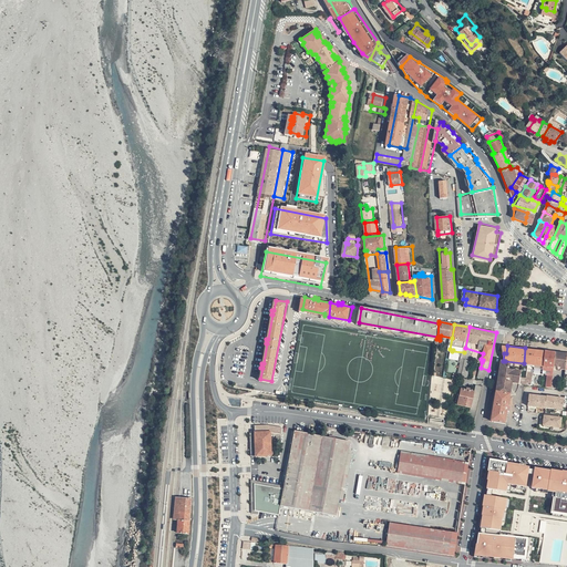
[(459,374),(459,375),(468,378),(473,357),(477,358),(481,359),(483,353),(465,348),(464,352),(459,374)]
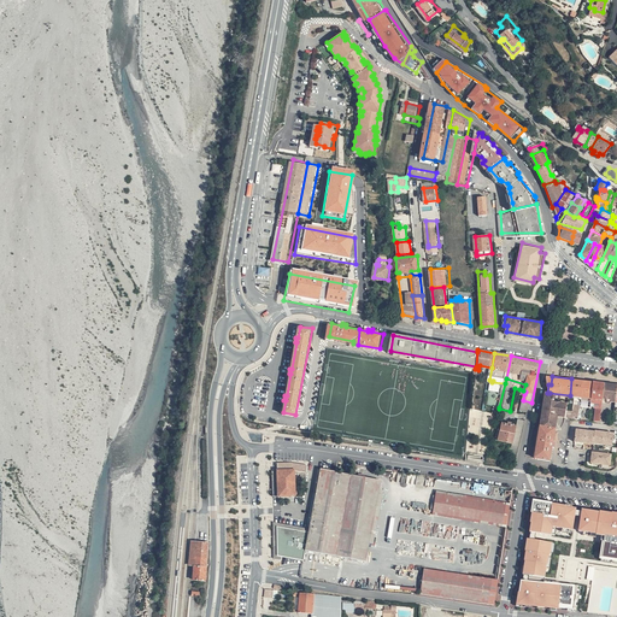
[(571,378),(570,395),(568,417),(569,417),(569,415),(576,416),(576,418),(579,418),(581,405),(582,395),(585,380),(571,378)]
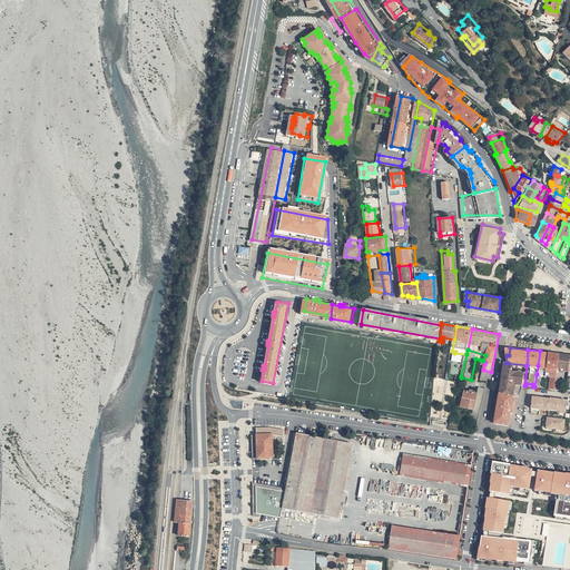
[(538,365),(537,374),(547,375),(548,352),(543,352),(542,366),(538,365)]
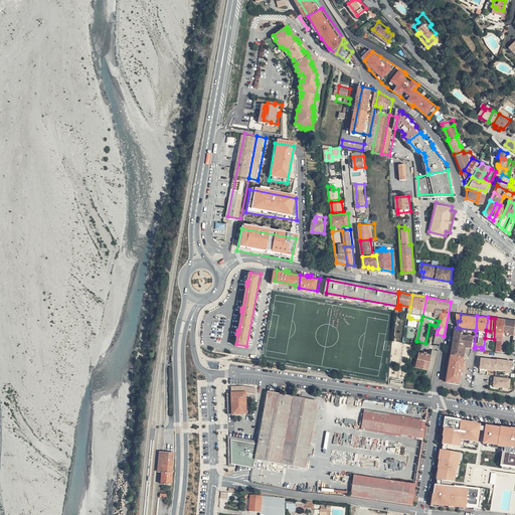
[(505,319),(495,318),(494,339),(493,350),(502,351),(503,342),(504,331),(505,319)]
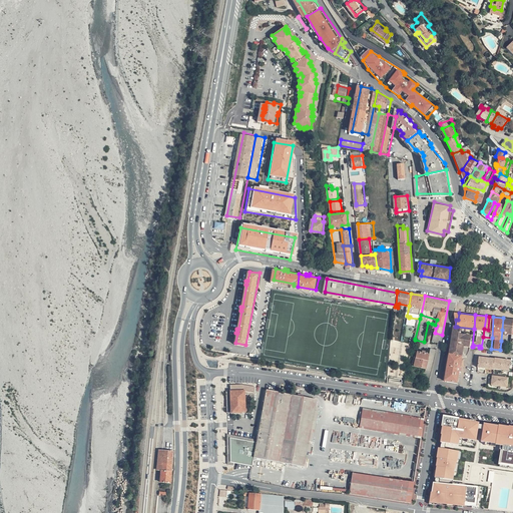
[(512,331),(512,320),(512,319),(503,318),(502,330),(509,331),(512,331)]
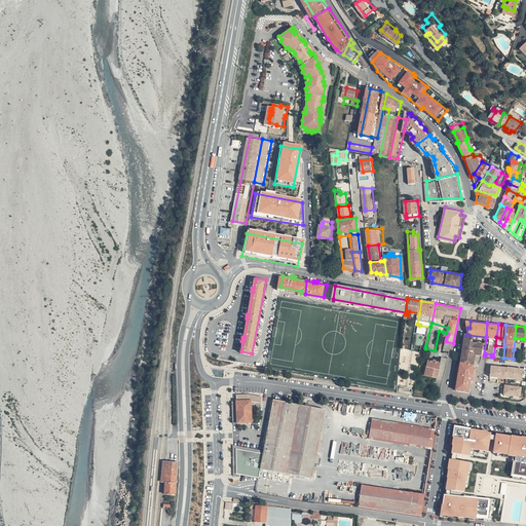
[(484,355),(486,337),(468,335),(466,335),(461,364),(475,366),(476,354),(484,355)]
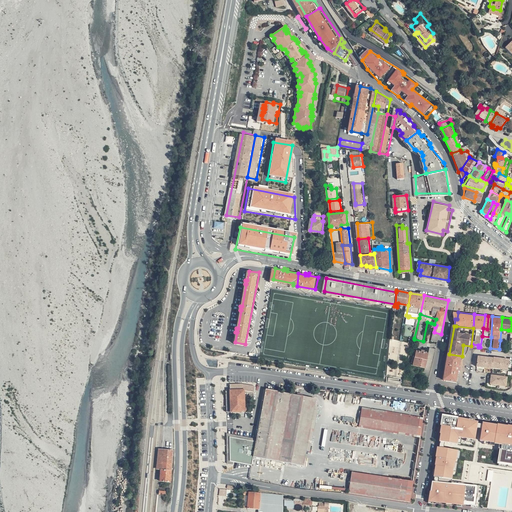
[(425,378),(431,379),(437,350),(431,349),(430,353),(418,351),(414,366),(427,368),(429,368),(428,371),(426,371),(425,378)]
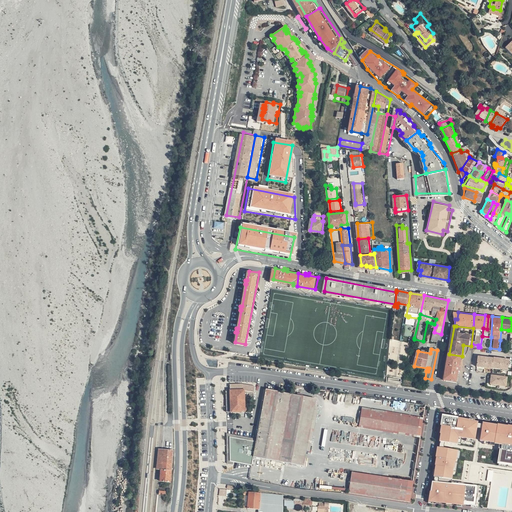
[(462,356),(449,354),(446,380),(458,382),(460,371),(461,371),(462,367),(460,367),(462,356)]
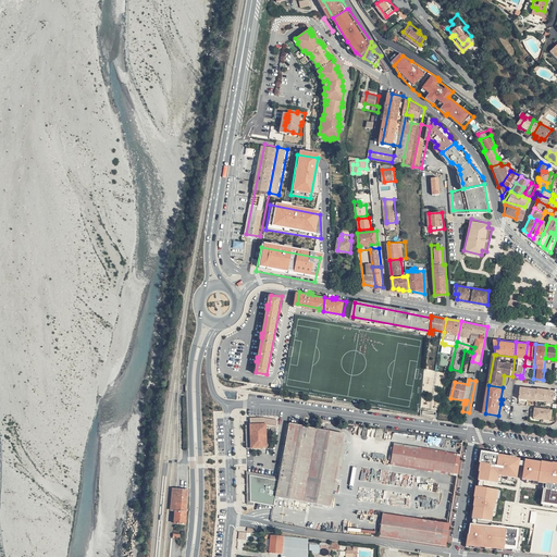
[(529,398),(530,387),(521,386),(519,397),(529,398)]
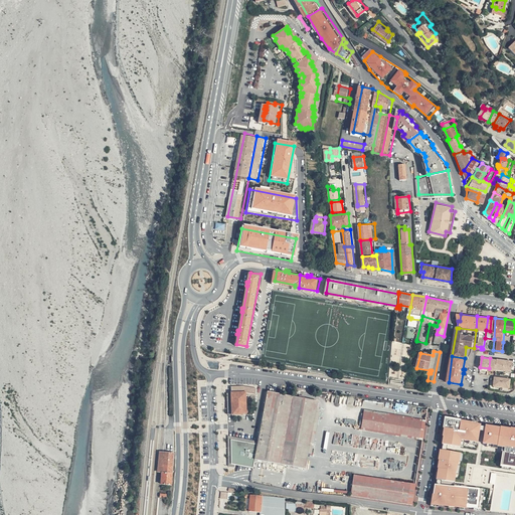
[(496,368),(498,359),(490,358),(489,368),(496,369),(496,368)]
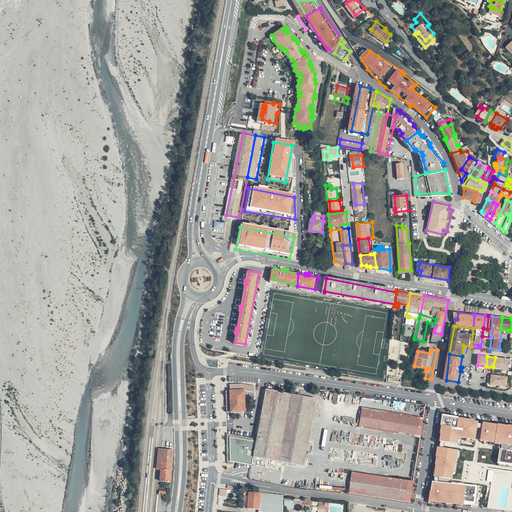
[(501,367),(503,357),(495,356),(495,357),(493,366),(501,367)]
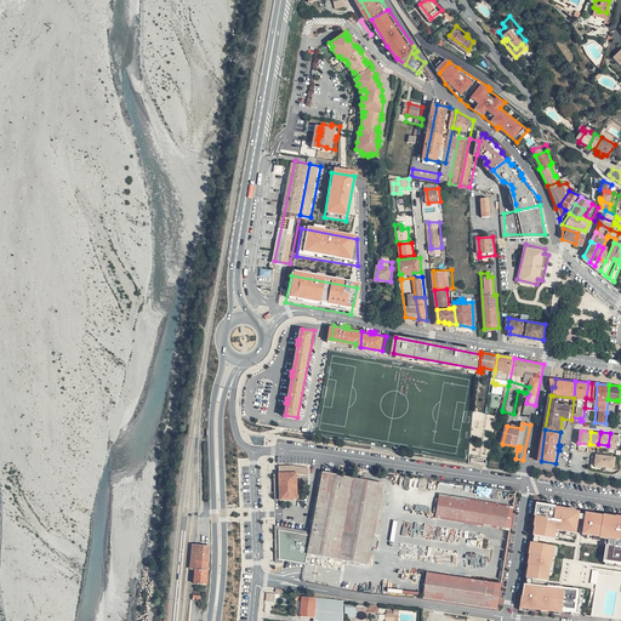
[(619,434),(610,433),(608,445),(617,446),(619,434)]
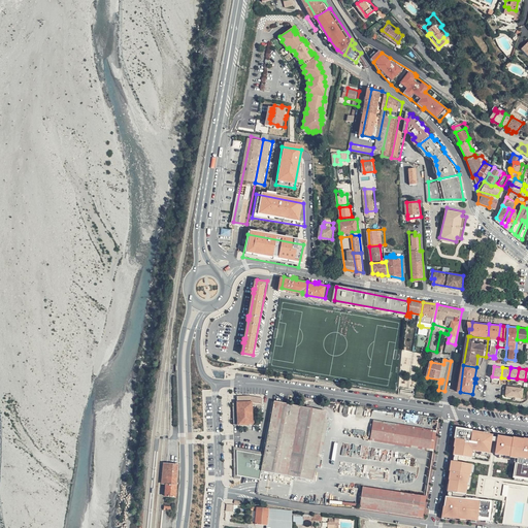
[(317,378),(316,380),(316,382),(356,388),(357,386),(317,378)]
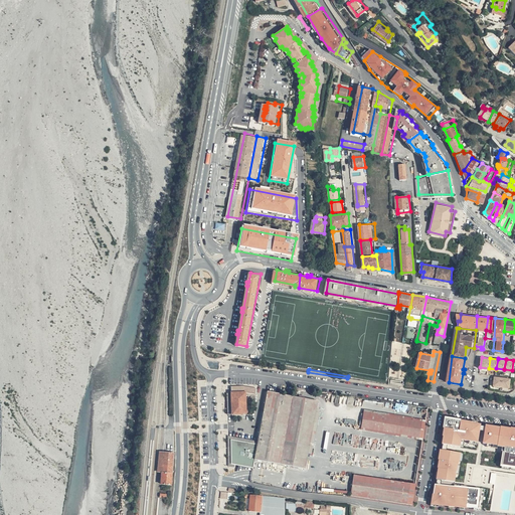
[(511,377),(504,376),(499,376),(496,376),(494,384),(510,386),(511,377)]
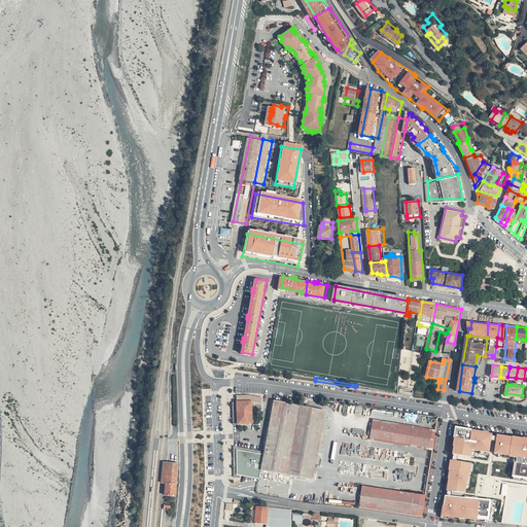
[(237,425),(247,426),(250,426),(250,424),(251,405),(260,407),(260,401),(261,399),(248,397),(237,397),(237,405),(237,425)]
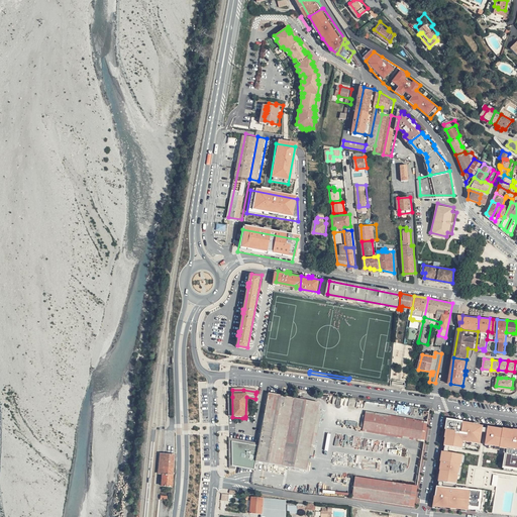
[(314,405),(266,395),(262,417),(310,427),(314,405)]
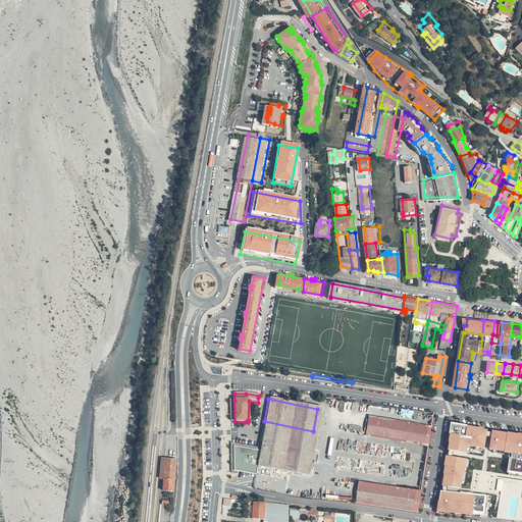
[(426,440),(428,427),(388,422),(365,419),(363,432),(426,440)]
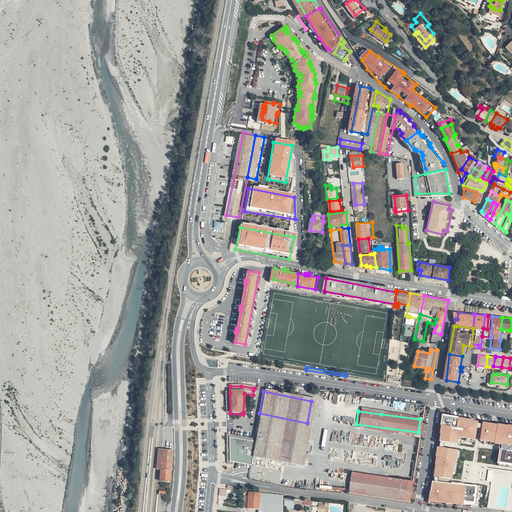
[(307,423),(259,413),(254,434),(304,444),(307,423)]
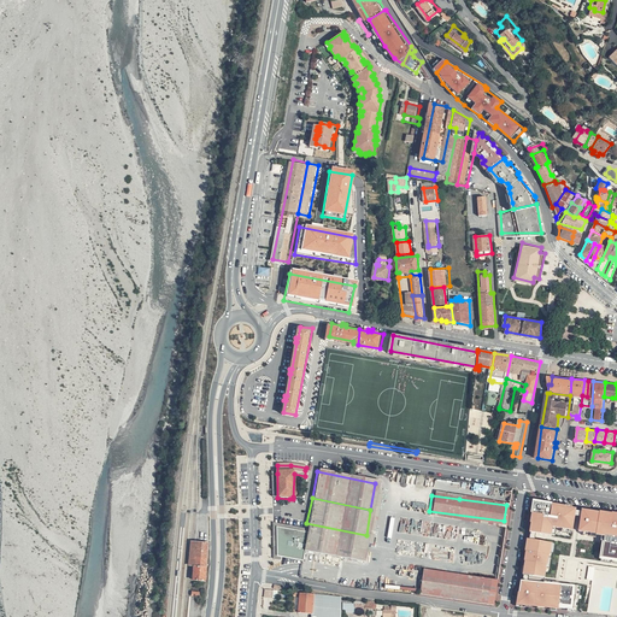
[(616,513),(532,501),(516,604),(571,611),(573,600),(580,601),(581,598),(598,599),(597,616),(604,616),(604,611),(599,611),(603,587),(607,588),(611,564),(616,564),(616,513)]
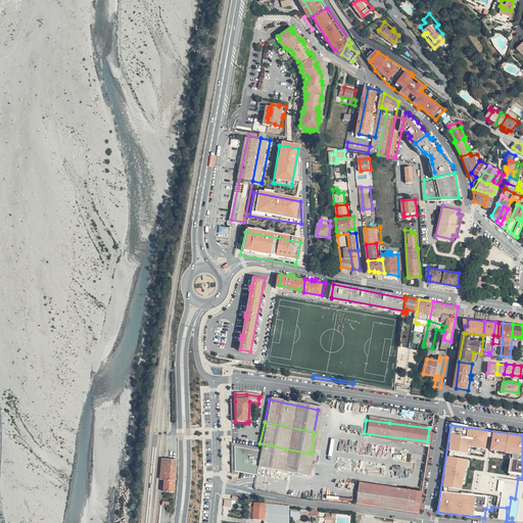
[(311,454),(259,443),(258,449),(258,453),(255,469),(305,477),(311,454)]
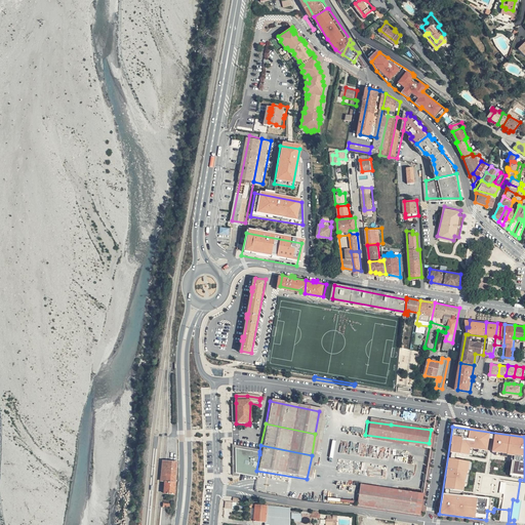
[(228,446),(229,468),(233,468),(233,450),(243,452),(244,449),(228,446)]
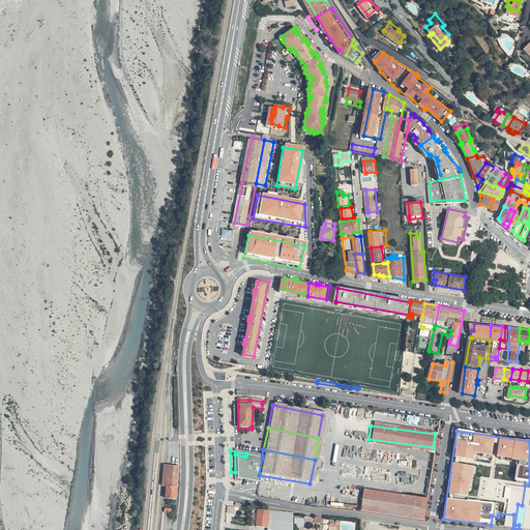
[(235,479),(239,480),(257,483),(259,475),(262,459),(245,457),(235,454),(235,479)]
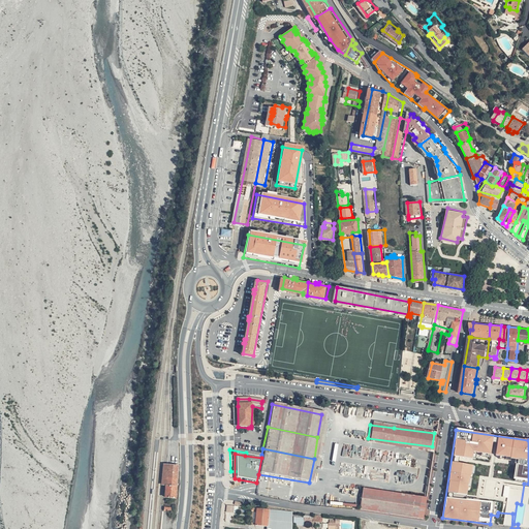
[(174,503),(178,469),(167,468),(164,502),(174,503)]
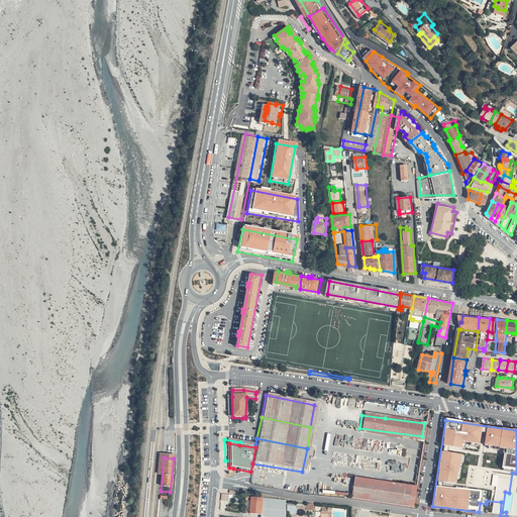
[(349,500),(413,508),(416,486),(351,479),(349,500)]
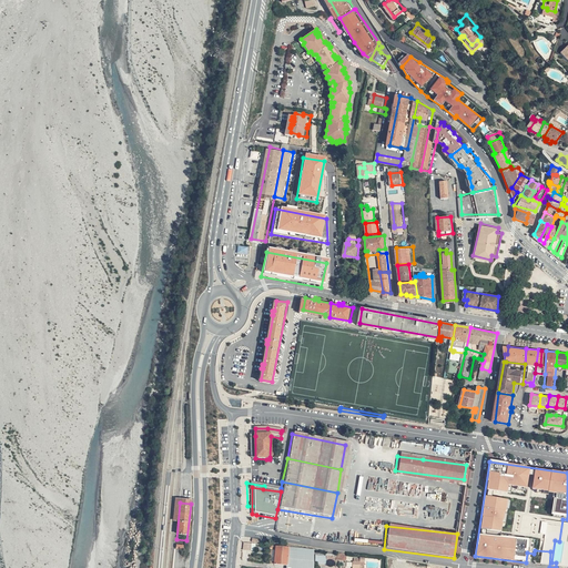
[(311,567),(311,553),(274,549),(272,567),(279,567),(311,567)]
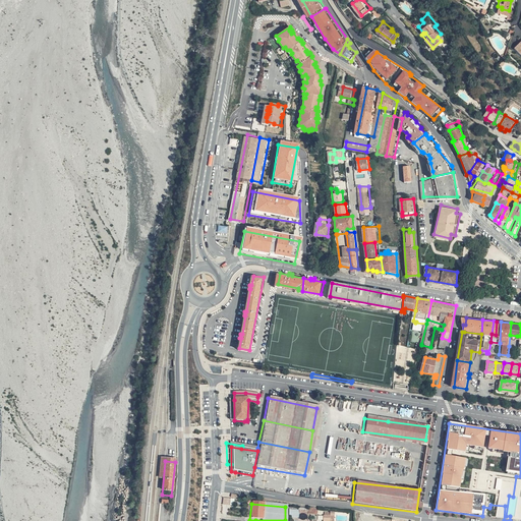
[(296,516),(297,511),(287,510),(286,517),(296,518),(296,516)]
